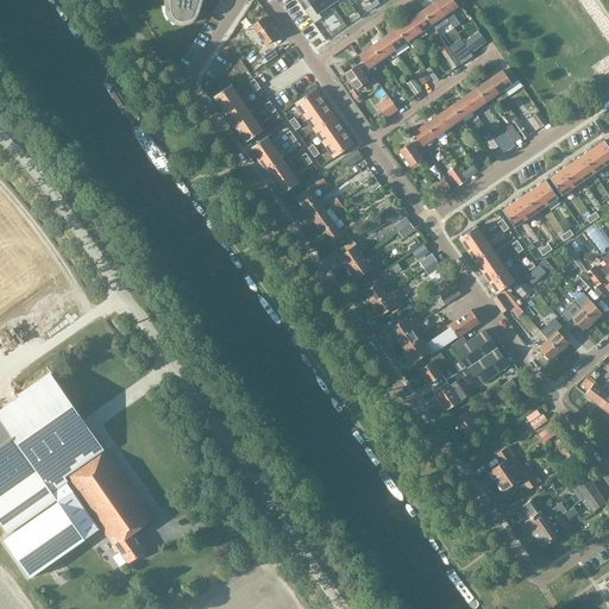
[(169,0),(170,0),(170,11),(171,14),(174,18),(177,20),(179,20),(182,22),(186,20),(189,19),(190,18),(193,14),(195,7),(198,1),(196,0),(169,0)]
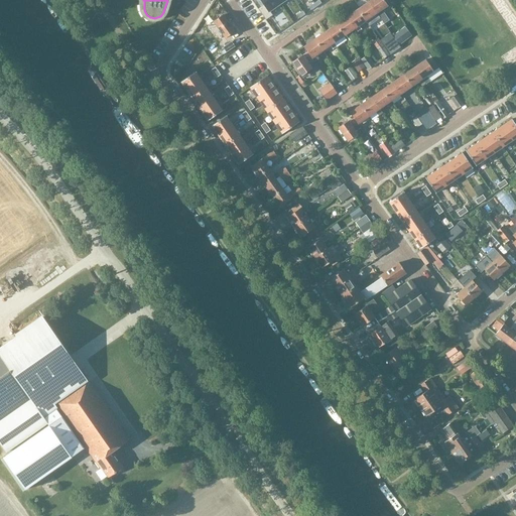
[(277,0),(259,0),(264,5),(258,9),(265,19),(271,15),(269,12),(280,4),(277,0)]
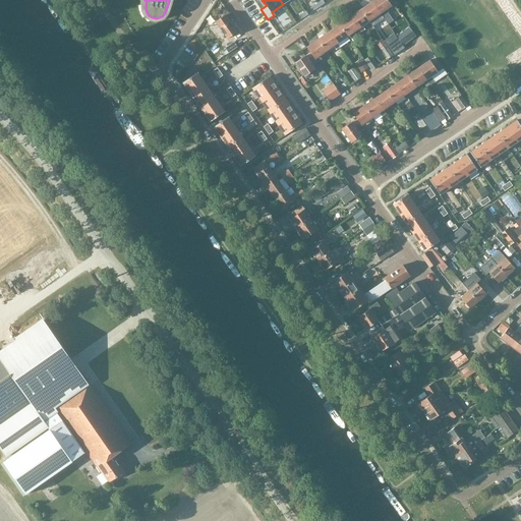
[(374,0),(372,2),(384,18),(388,24),(393,20),(386,10),(391,6),(387,0),(374,0)]
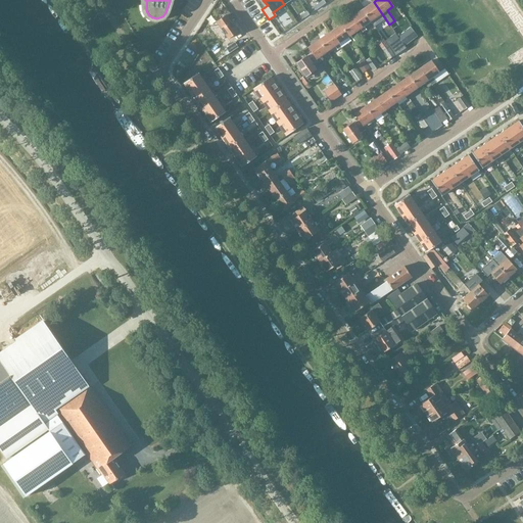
[(374,2),(363,10),(371,21),(374,27),(385,18),(374,2)]
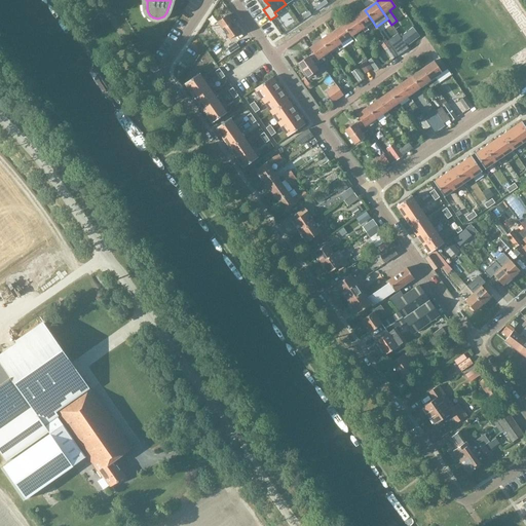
[(365,10),(353,17),(362,30),(365,33),(369,30),(366,27),(373,22),(365,10)]
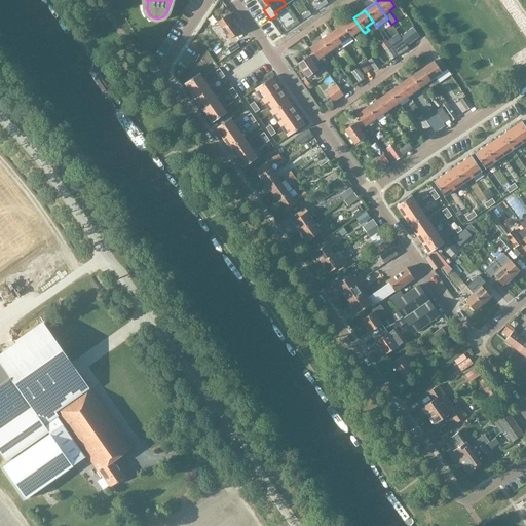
[(218,23),(230,39),(239,32),(228,15),(218,23)]
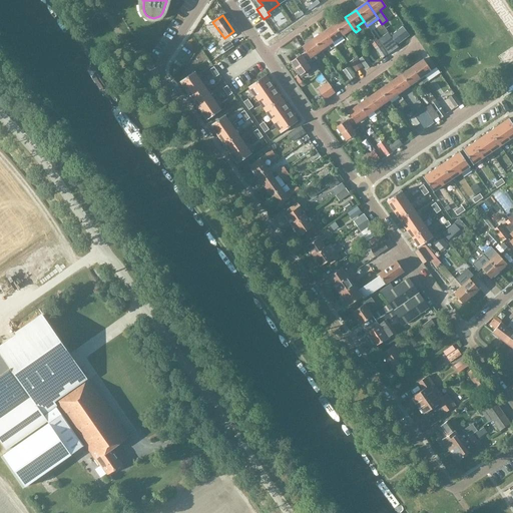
[(334,25),(343,36),(353,29),(345,17),(334,25)]
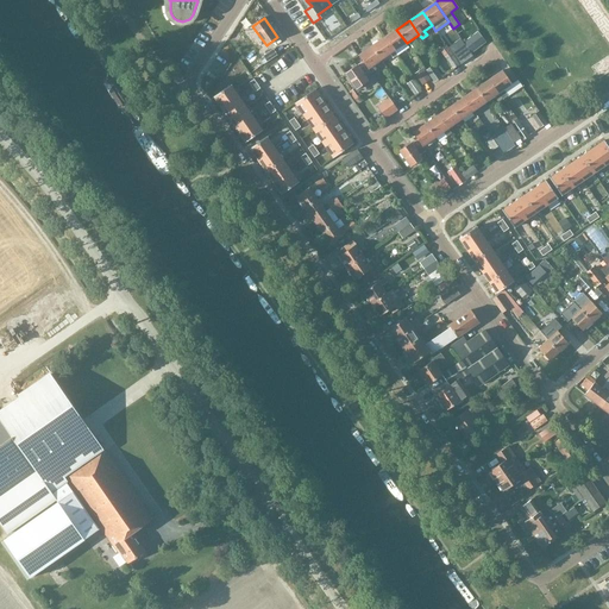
[(407,43),(396,30),(384,38),(394,52),(407,43)]
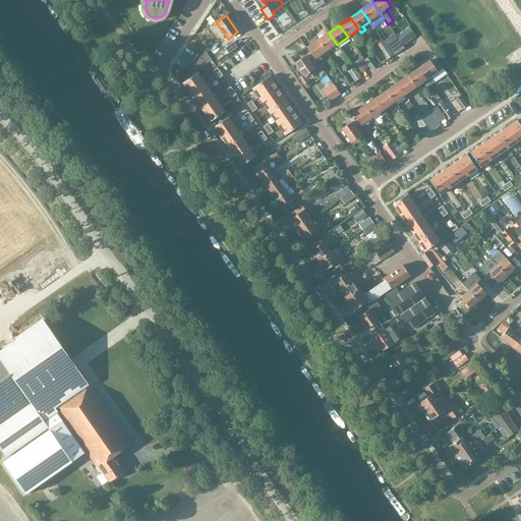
[(403,45),(411,39),(415,36),(408,26),(396,36),(400,42),(403,45)]
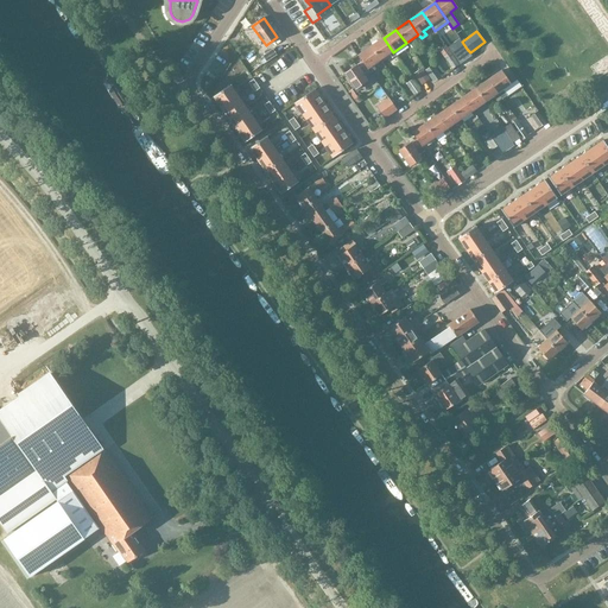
[(384,38),(371,48),(380,61),(390,55),(392,58),(396,56),(393,52),(384,38)]
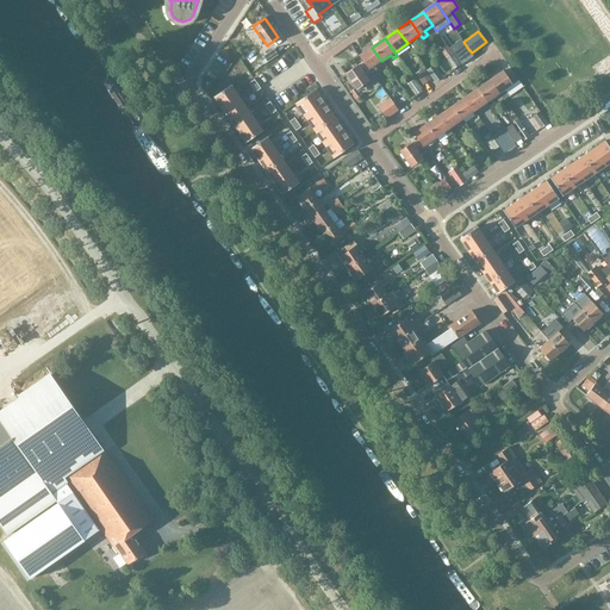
[(450,39),(446,43),(452,51),(455,48),(450,39)]
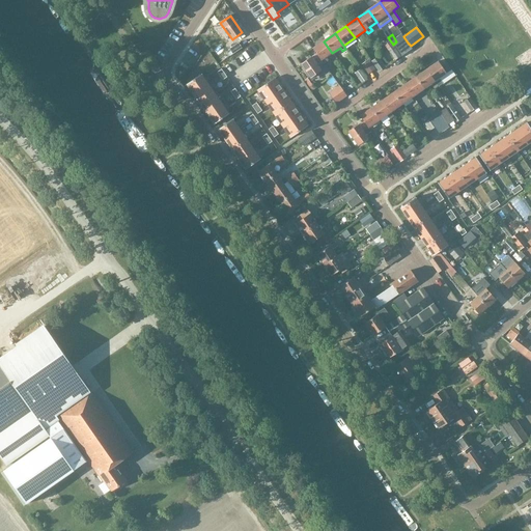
[(312,49),(316,55),(323,64),(328,60),(326,57),(332,53),(324,42),(312,49)]
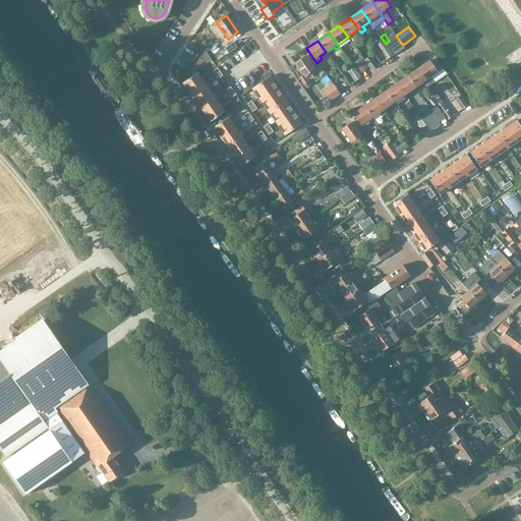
[(225,49),(228,53),(236,48),(233,43),(225,49)]
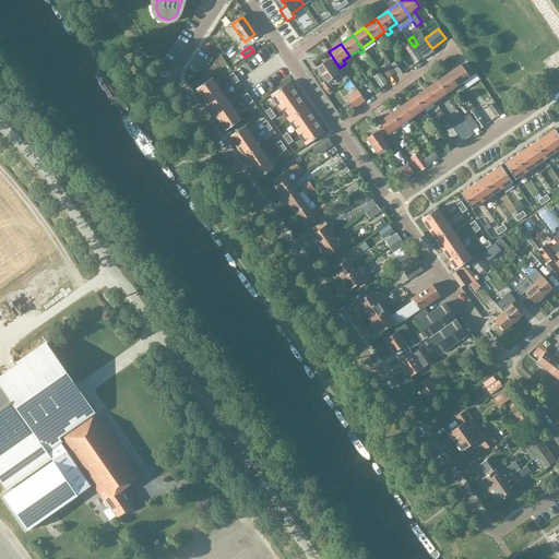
[(421,60),(414,49),(408,52),(416,63),(421,60)]
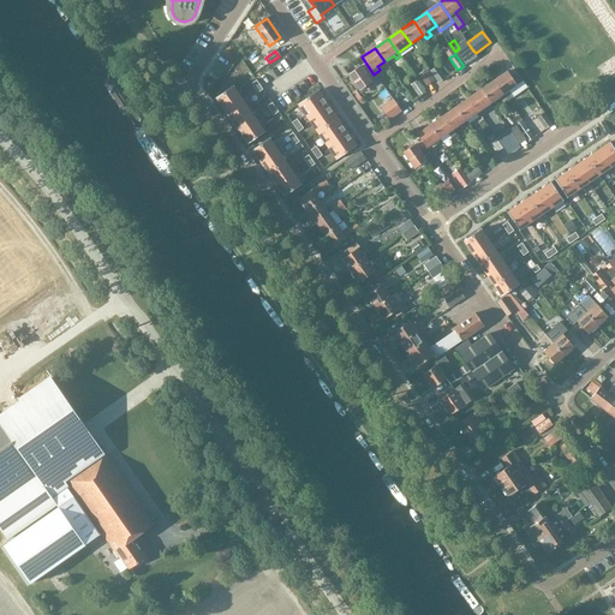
[(375,75),(374,75),(366,64),(360,67),(348,76),(360,91),(371,83),(369,79),(375,75)]
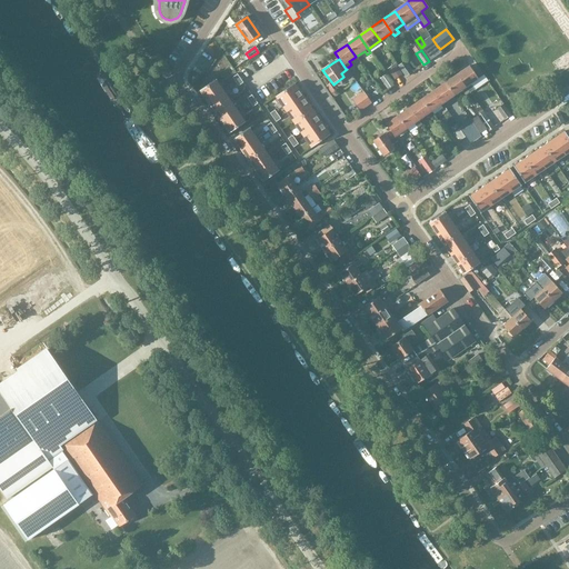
[(398,66),(406,77),(412,72),(405,61),(398,66)]
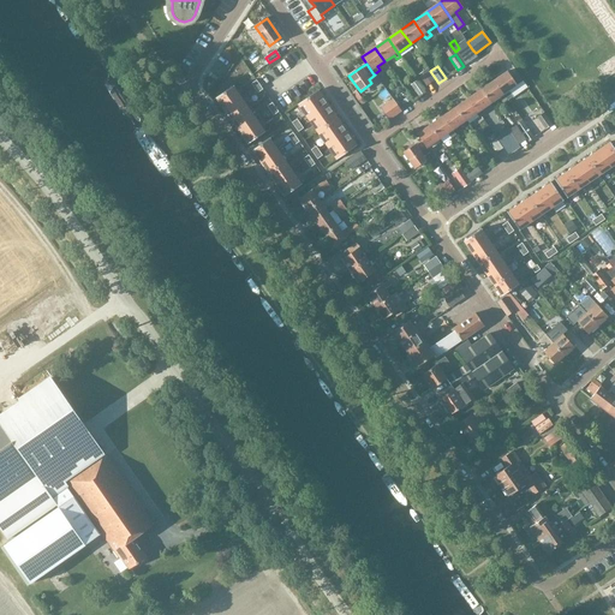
[(419,75),(427,85),(434,81),(427,70),(419,75)]
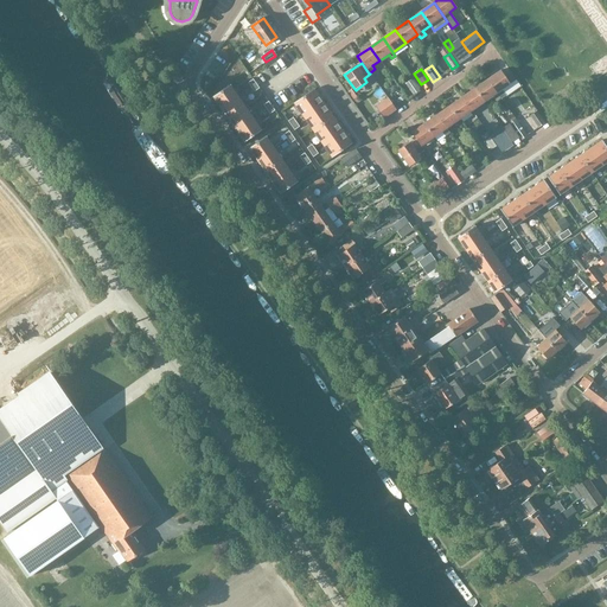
[(487,81),(500,98),(506,95),(503,90),(510,84),(500,71),(487,81)]
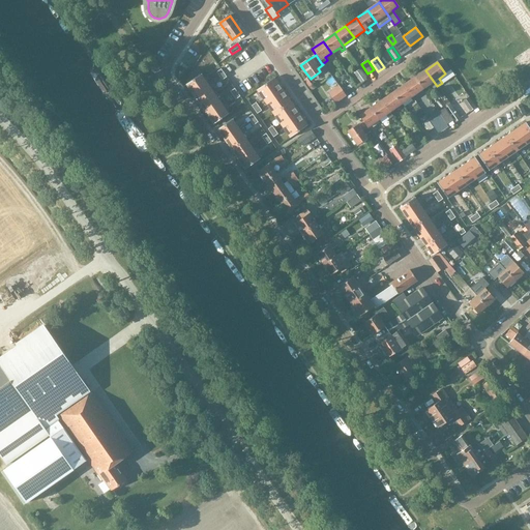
[(354,74),(361,84),(366,80),(359,69),(354,74)]
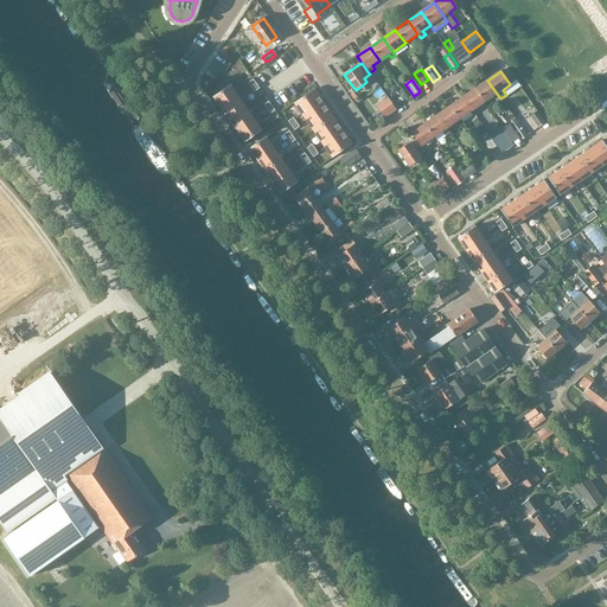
[(474,89),(484,103),(492,97),(496,102),(500,98),(487,81),(474,89)]
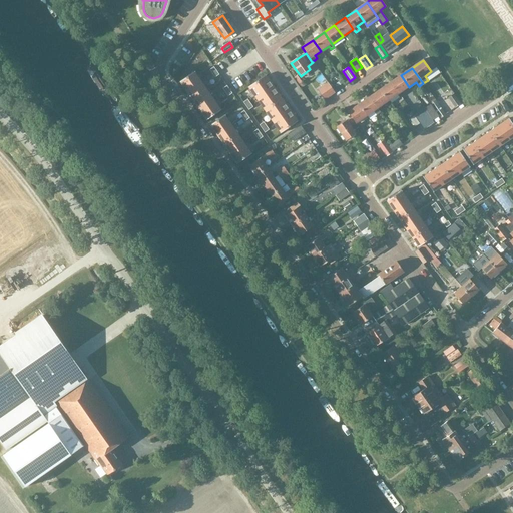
[(194,71),(179,82),(186,91),(201,81),(194,71)]
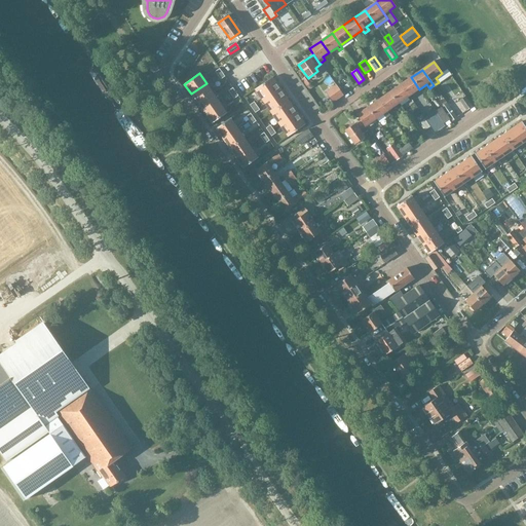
[(272,77),(254,89),(263,102),(280,89),(272,77)]
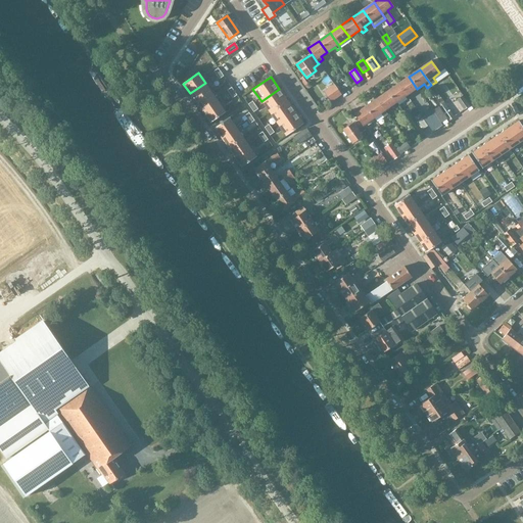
[(398,85),(407,96),(417,89),(409,77),(398,85)]
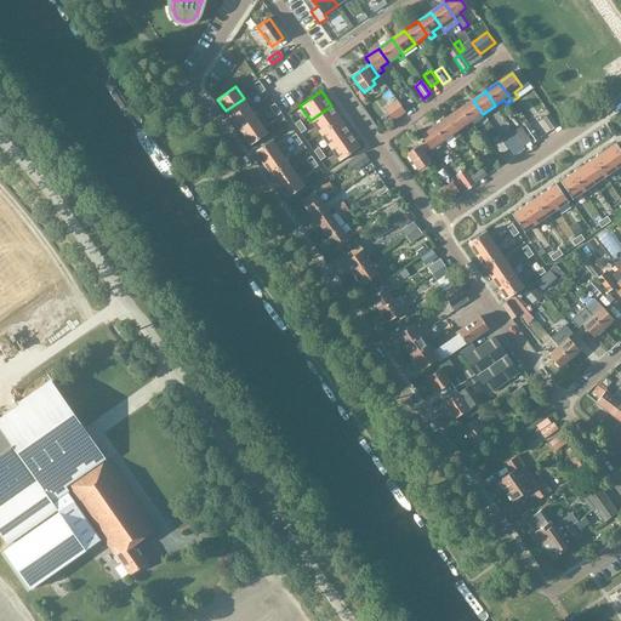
[(244,98),(226,110),(233,123),(251,109),(244,98)]
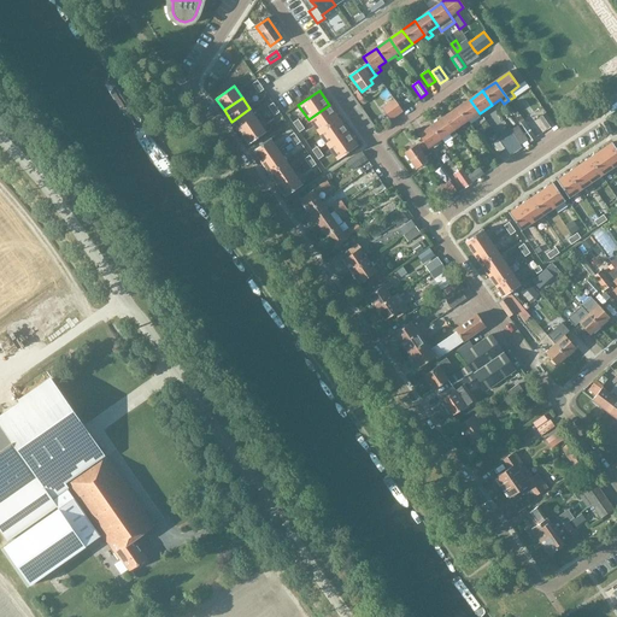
[(382,109),(389,119),(401,111),(394,100),(382,109)]
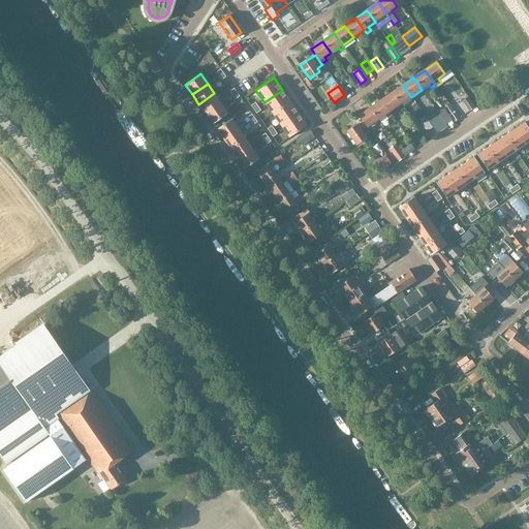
[(411,97),(403,86),(392,93),(400,105),(411,97)]
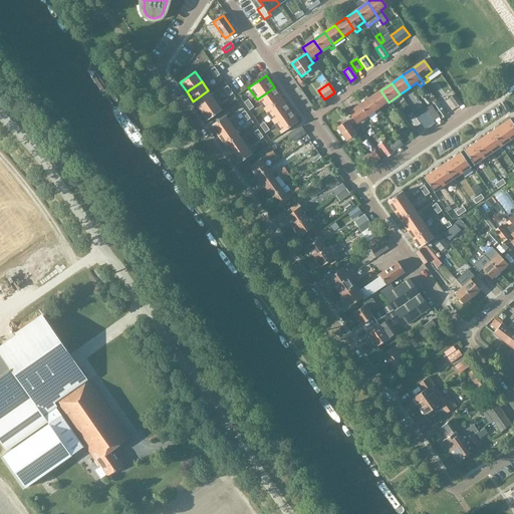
[(274,87),(257,99),(265,110),(282,98),(274,87)]
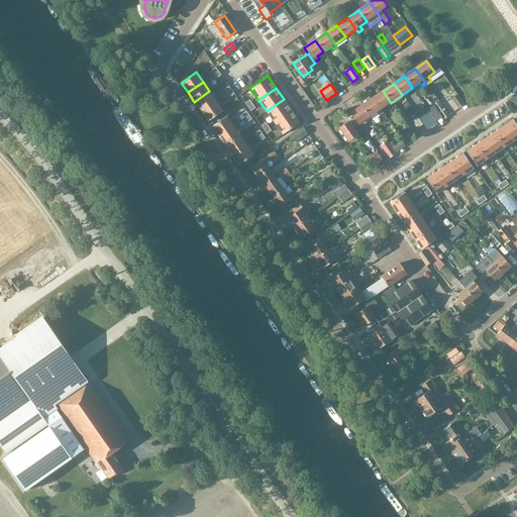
[(209,91),(194,102),(201,111),(216,101),(209,91)]
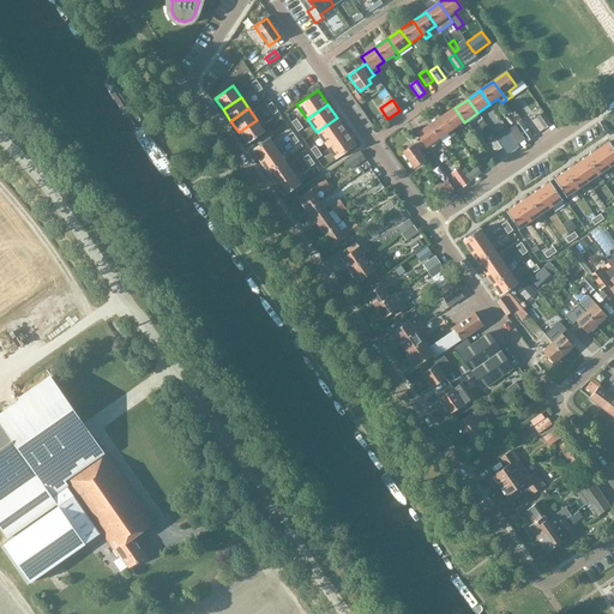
[(455,108),(443,116),(452,131),(464,122),(455,108)]
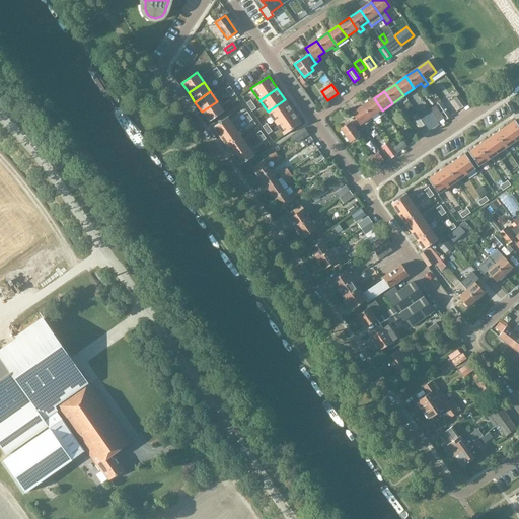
[(453,99),(460,109),(465,105),(458,95),(453,99)]
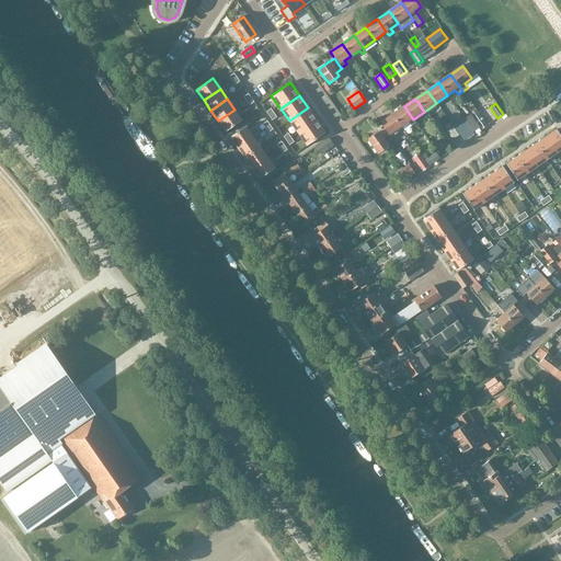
[(392,115),(401,127),(409,123),(411,126),(415,123),(413,119),(404,106),(392,115)]
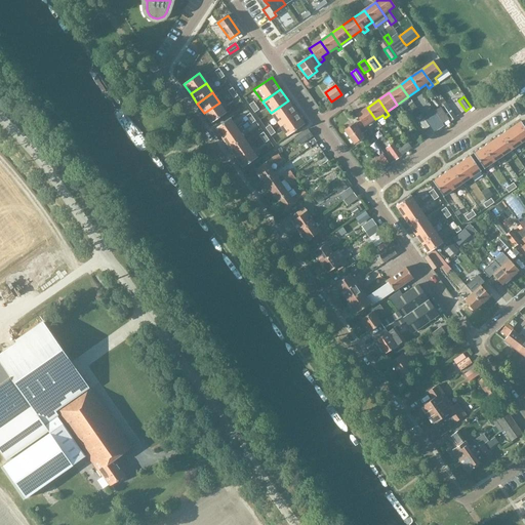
[(288,101),(271,113),(279,124),(296,112),(288,101)]
